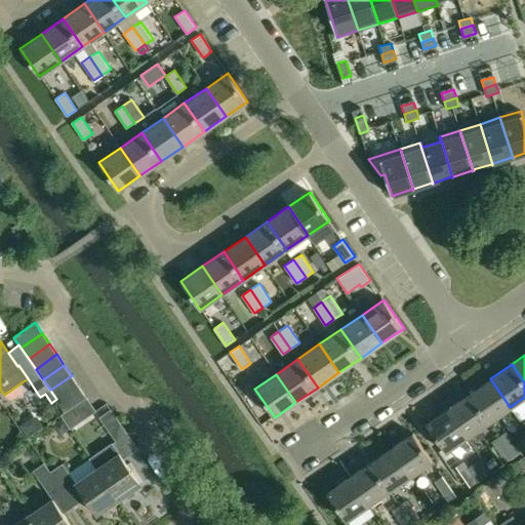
[(72,375),(50,390),(56,399),(57,401),(79,386),(72,375)]
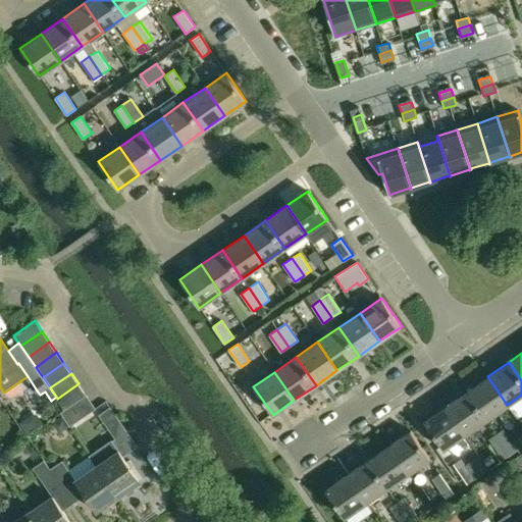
[(487,376),(466,392),(485,420),(507,405),(487,376)]
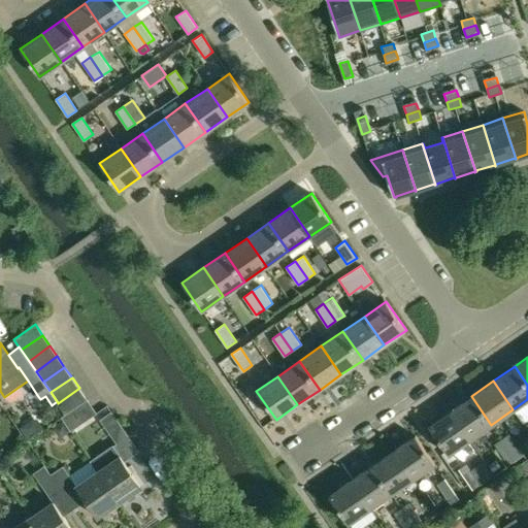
[(79,388),(58,403),(66,414),(87,399),(79,388)]
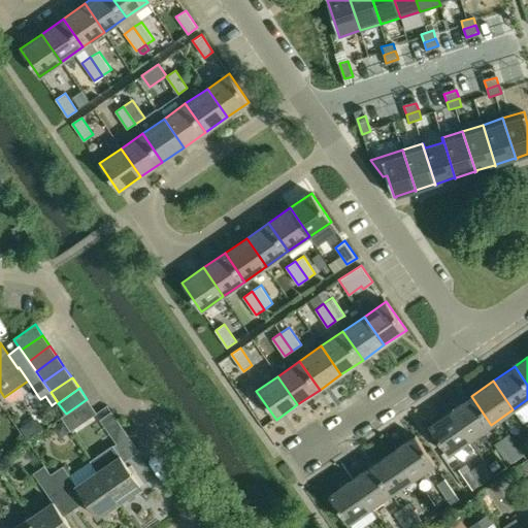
[(471,396),(450,410),(469,439),(491,425),(471,396)]
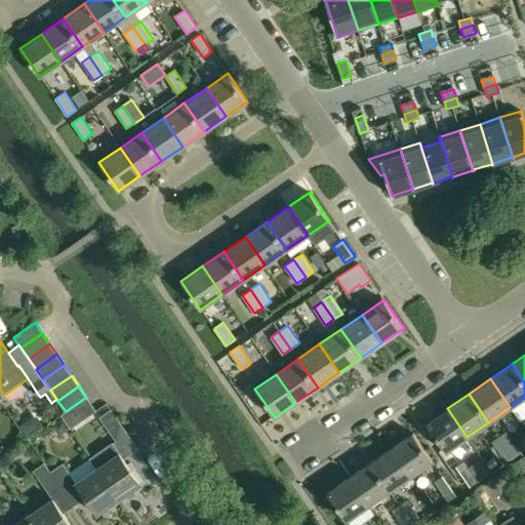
[(86,397),(66,411),(75,425),(96,410),(87,396),(86,397)]
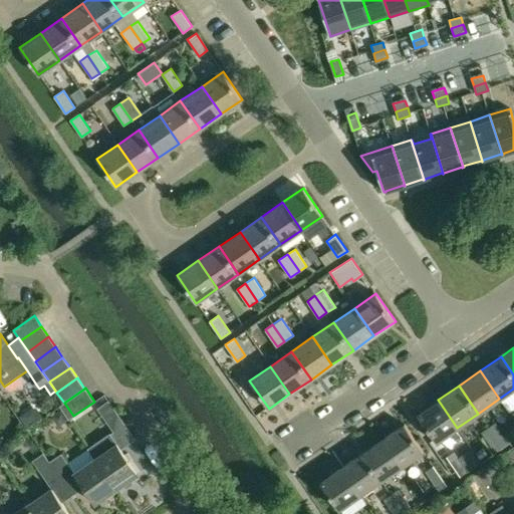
[(457,428),(438,400),(417,415),(436,443),(457,428)]
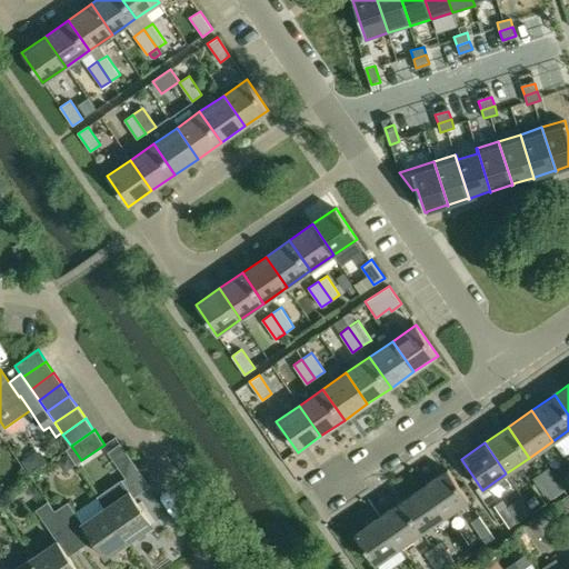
[(29,473),(48,462),(41,453),(38,451),(21,462),(29,473)]
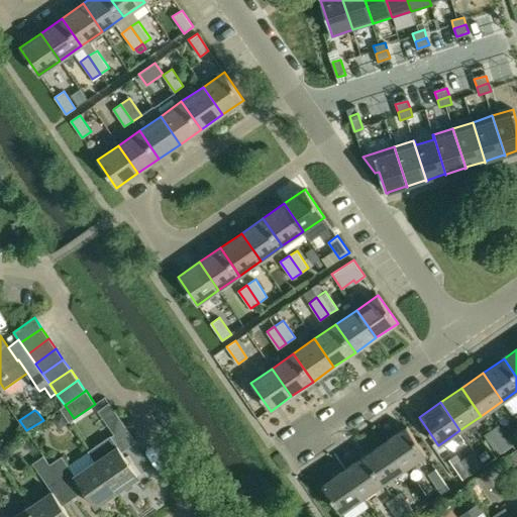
[(59,429),(68,422),(62,412),(52,419),(59,429)]
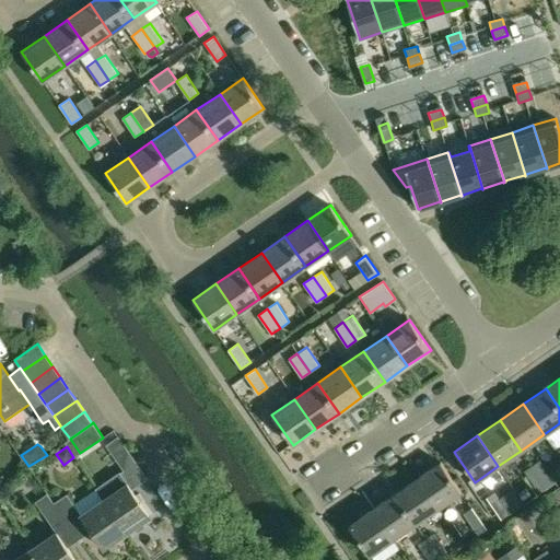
[(540,459),(532,466),(547,488),(556,482),(540,459)]
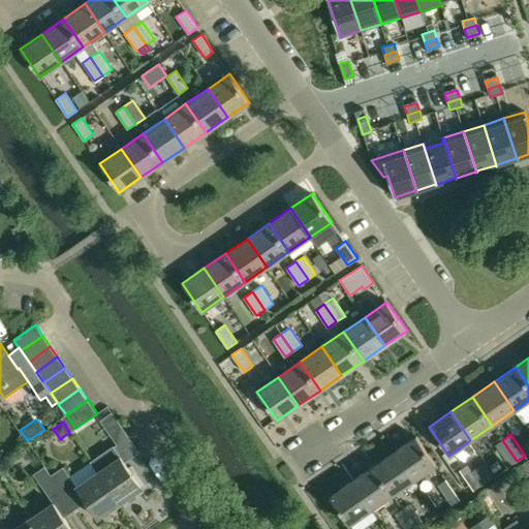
[(139,452),(128,436),(118,443),(114,446),(120,455),(125,462),(139,452)]
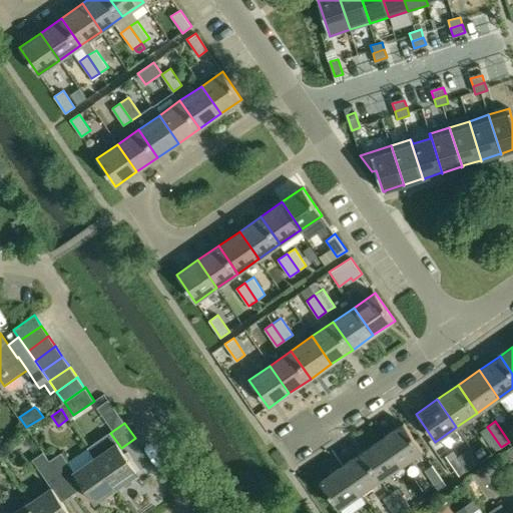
[(404,423),(383,437),(402,465),(423,450),(404,423)]
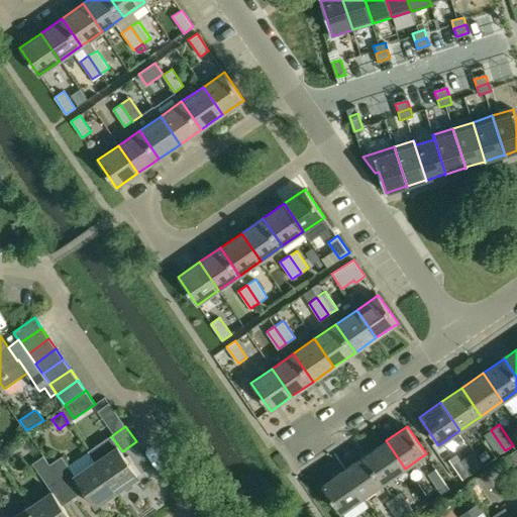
[(491,430),(484,435),(498,455),(505,450),(491,430)]
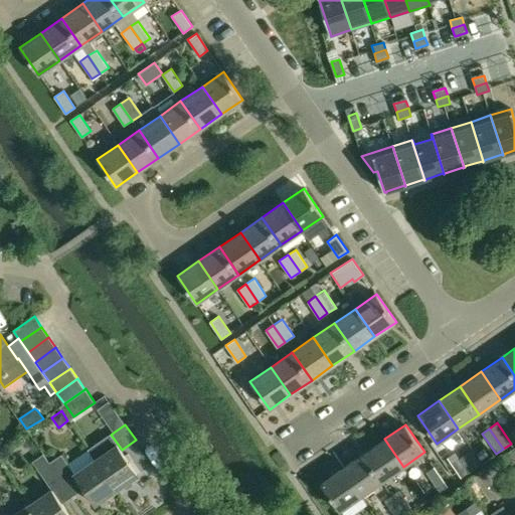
[(384,439),(362,454),(382,482),(403,467),(384,439)]
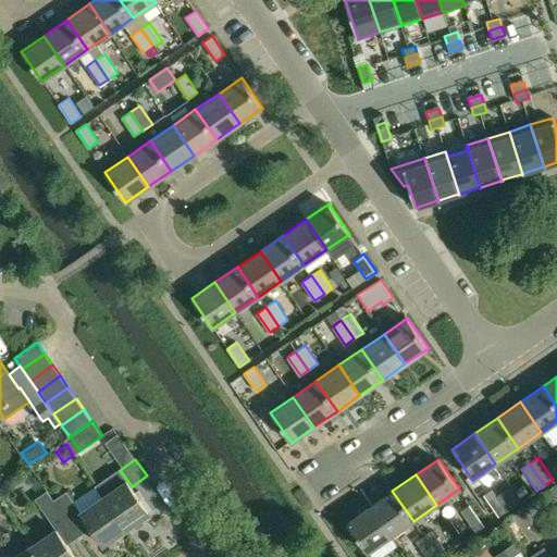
[(103,495),(127,529),(150,514),(126,480),(103,495)]
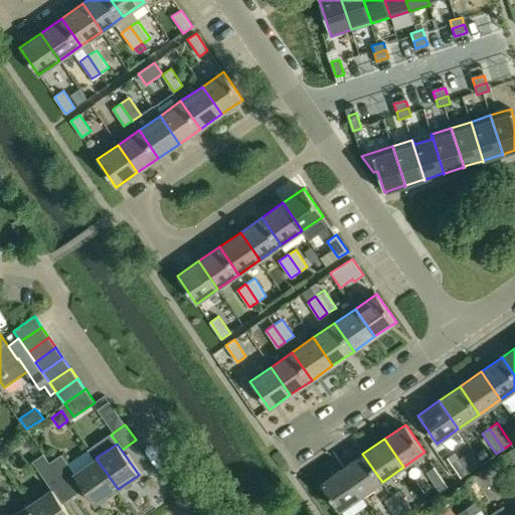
[(481,460),(488,455),(484,448),(476,453),(481,460)]
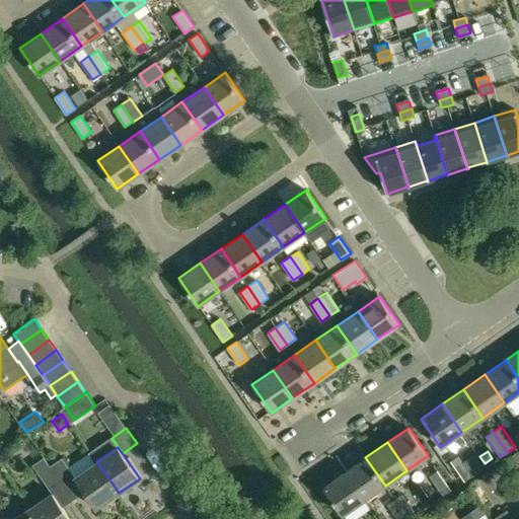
[(450,460),(464,480),(472,475),(458,455),(450,460)]
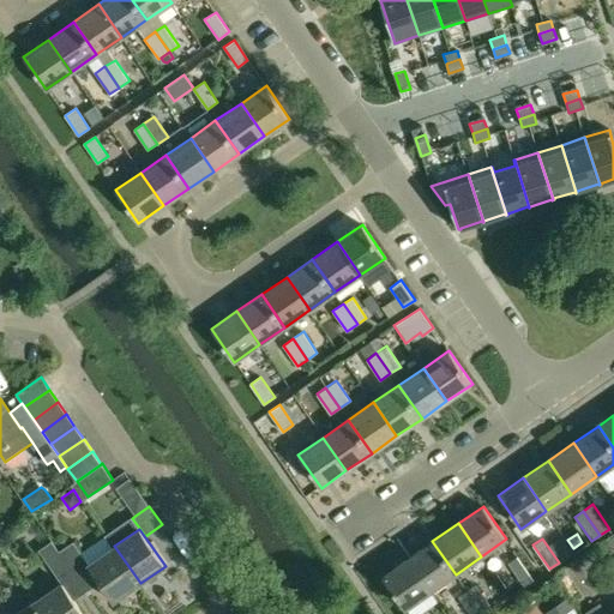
[(61,582),(36,600),(46,613),(84,613),(74,599),(86,591),(59,552),(52,541),(38,551),(61,582)]
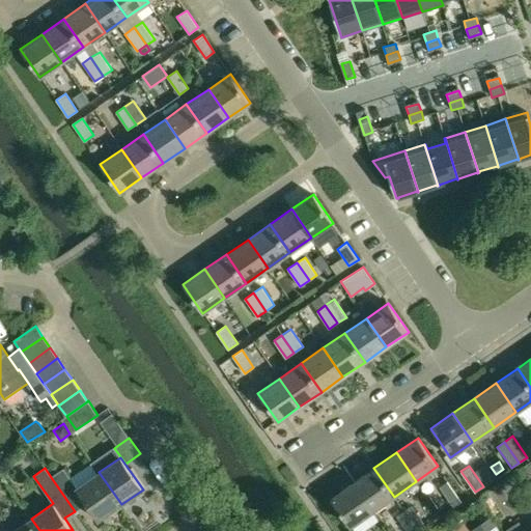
[(373,468),(353,482),(372,511),(394,497),(373,468)]
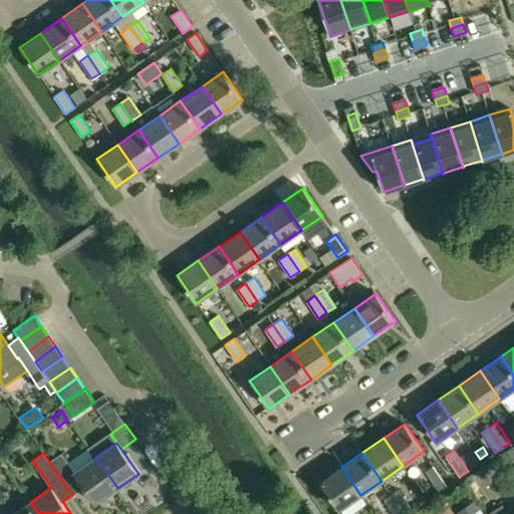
[(61,454),(49,462),(72,495),(83,487),(94,504),(117,488),(95,457),(73,472),(61,454)]
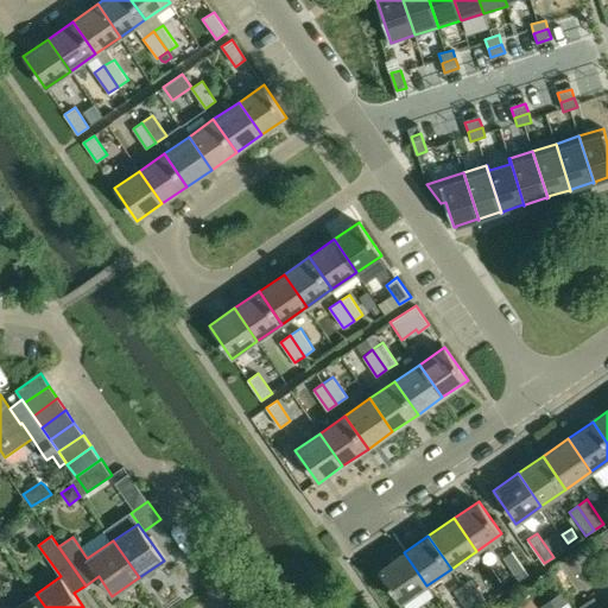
[(502,557),(519,581),(529,574),(512,551),(502,557)]
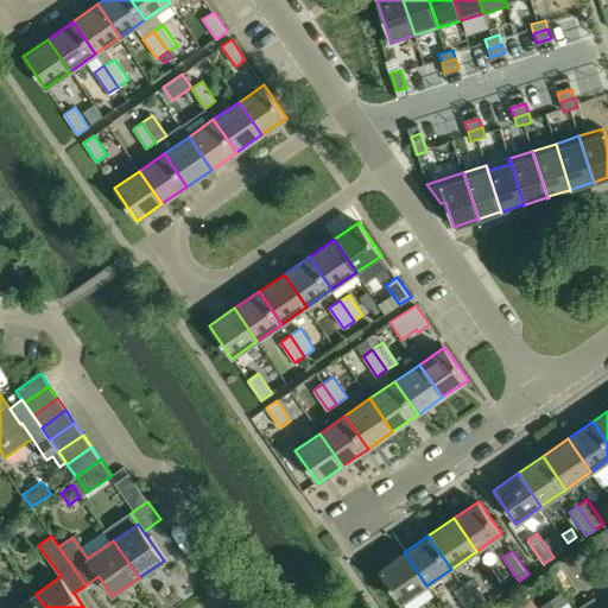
[(426,586),(404,552),(378,570),(401,603),(426,586)]
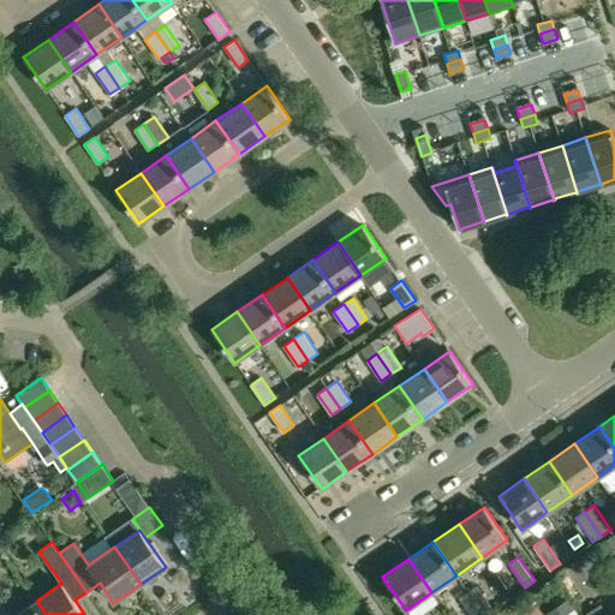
[(477,585),(469,591),(484,614),(487,614),(494,610),(477,585)]
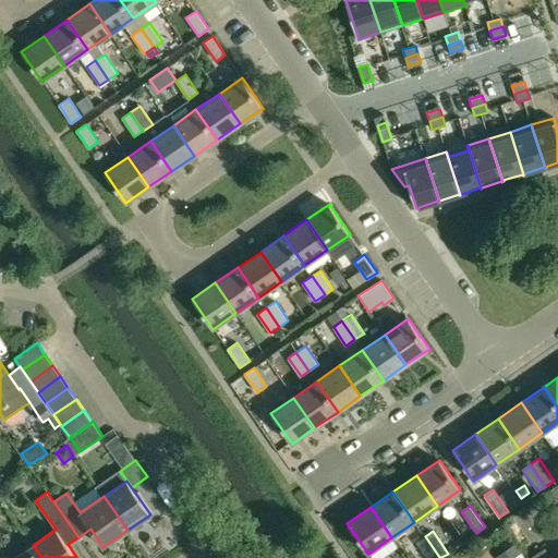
[(439,557),(425,536),(416,543),(427,557),(439,557)]
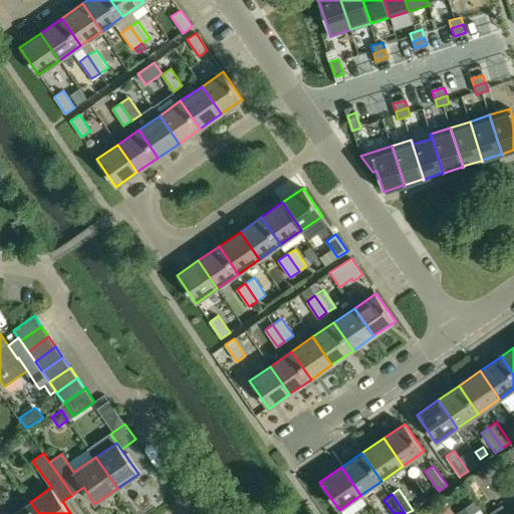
[(0,513),(38,513),(30,502),(12,513),(7,513),(0,503),(0,513)]
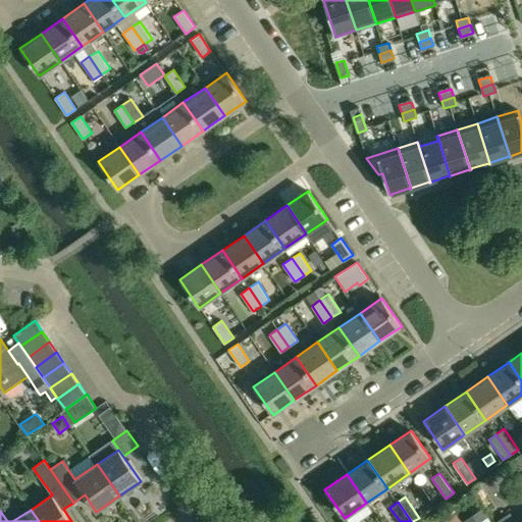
[(516,521),(510,512),(496,521),(516,521)]
